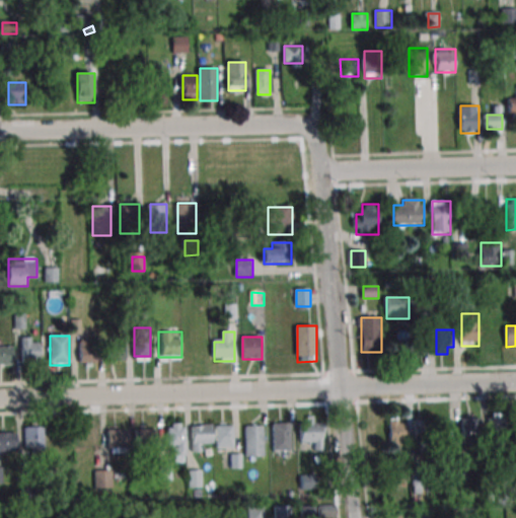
[(22,362),(41,362),(41,338),(22,338),(22,362)]
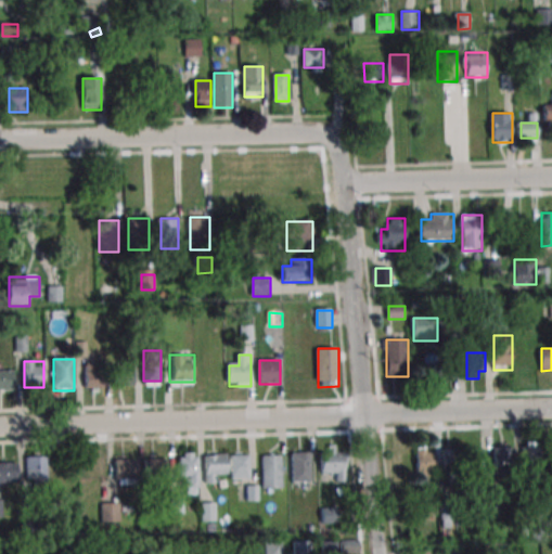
[(135,364),(116,364),(116,388),(135,388),(135,364)]
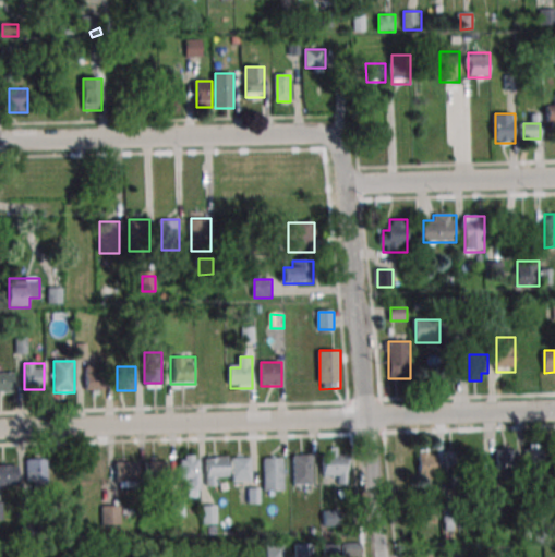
[(105,367),(85,368),(86,394),(105,394),(105,367)]
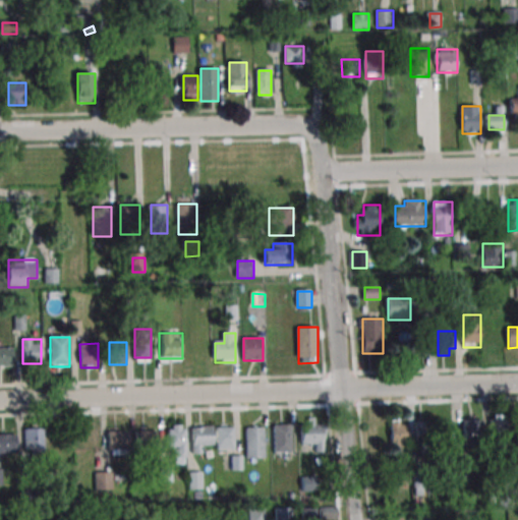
[(0,366),(14,366),(14,348),(0,347),(0,366)]
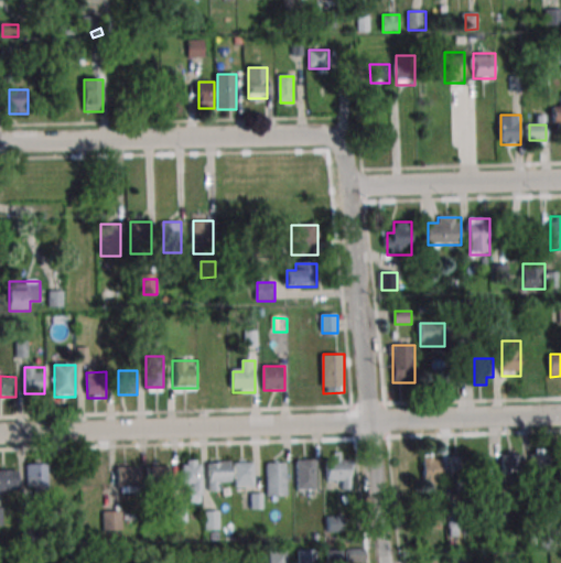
[(535,486),(557,486),(557,451),(535,451),(535,486)]
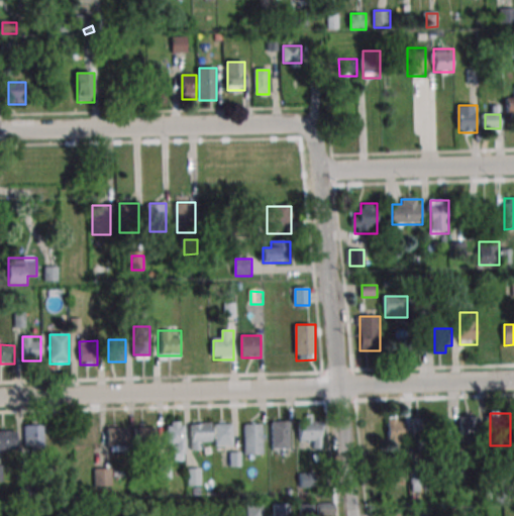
[(301,441),(312,441),(312,448),(323,448),(323,417),(301,417),(301,441)]
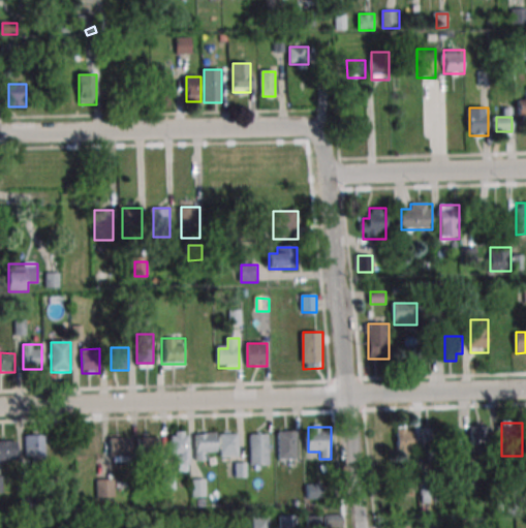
[(399,455),(416,455),(416,427),(399,427),(399,455)]
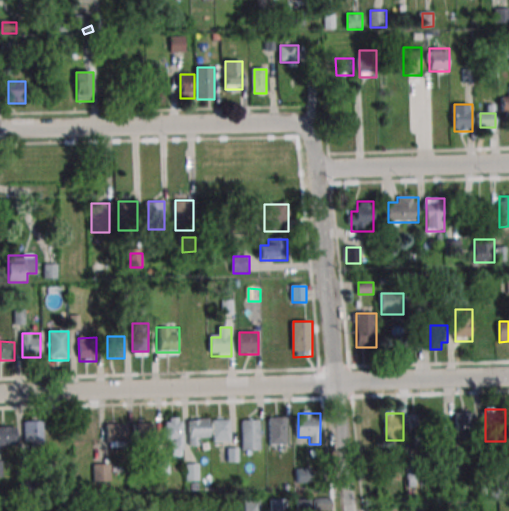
[(475,413),(456,413),(456,433),(475,433),(475,413)]
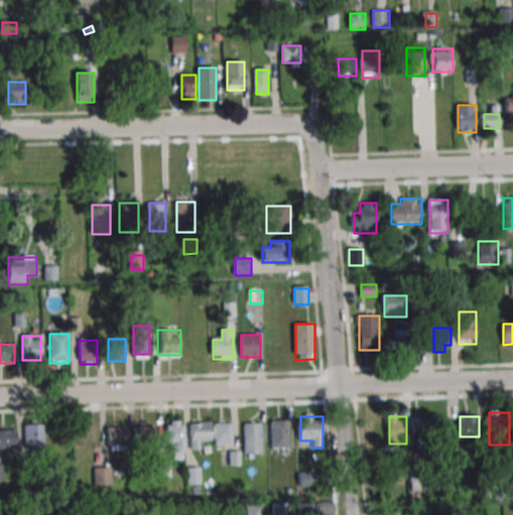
[(433,419),(414,419),(414,447),(433,447),(433,419)]
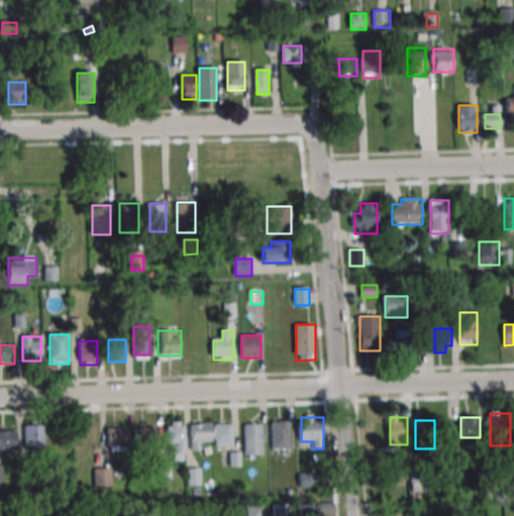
[(291,449),(291,421),(274,421),(274,449),(291,449)]
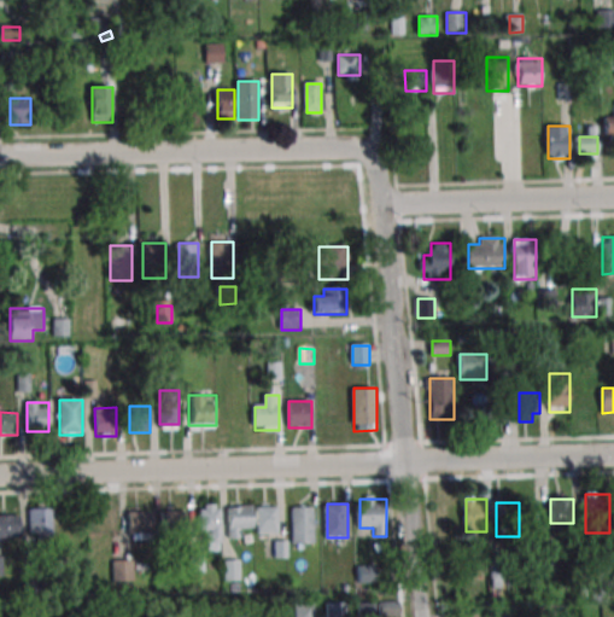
[(222,505),(202,505),(202,536),(222,536),(222,505)]
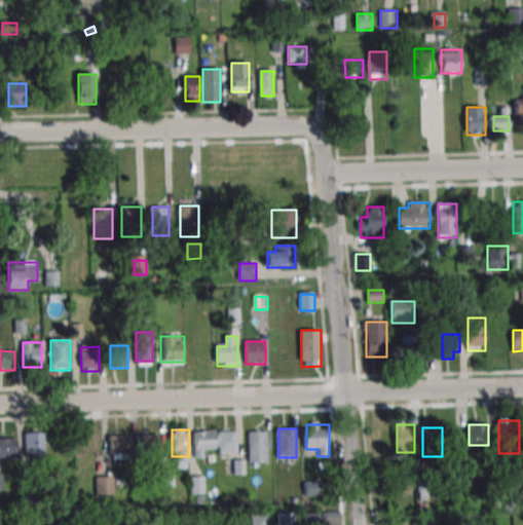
[(217,430),(196,430),(196,458),(206,458),(206,449),(217,449),(217,430)]
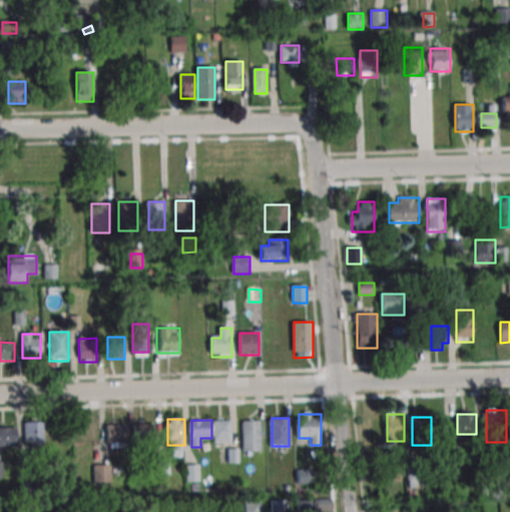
[(44,445),(44,421),(25,421),(25,445),(44,445)]
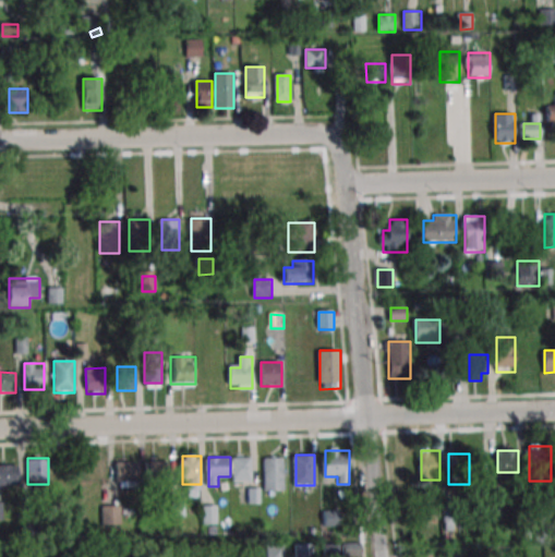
[(233,483),(252,483),(252,458),(233,458),(233,483)]
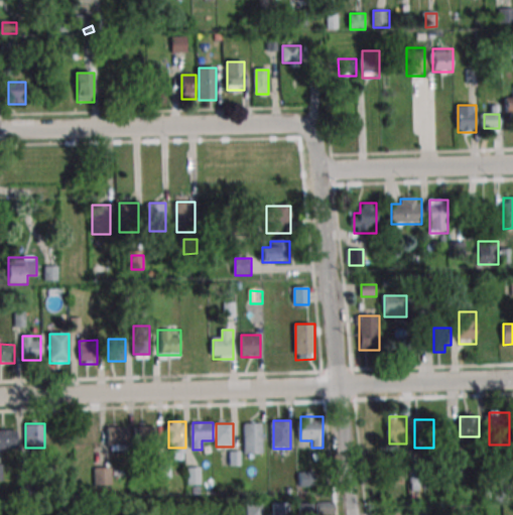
[(246,424),(246,455),(263,455),(263,423),(246,424)]
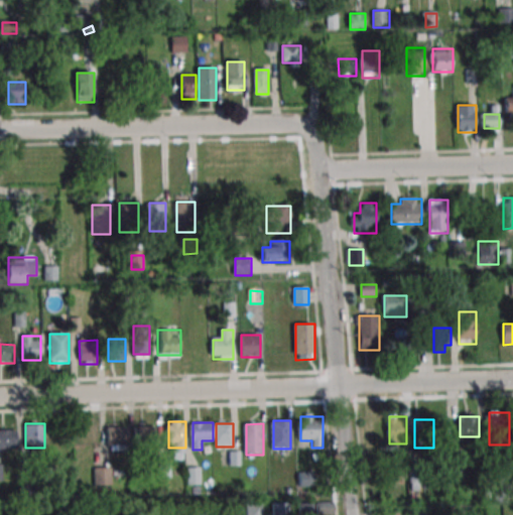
[(107,426),(107,451),(128,451),(128,426),(107,426)]
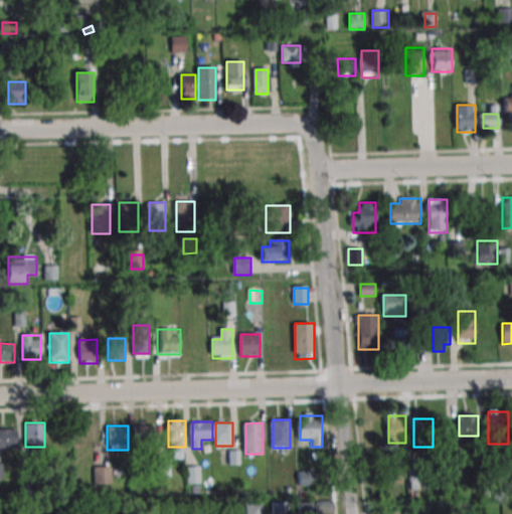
[(135,447),(157,447),(157,426),(135,426),(135,447)]
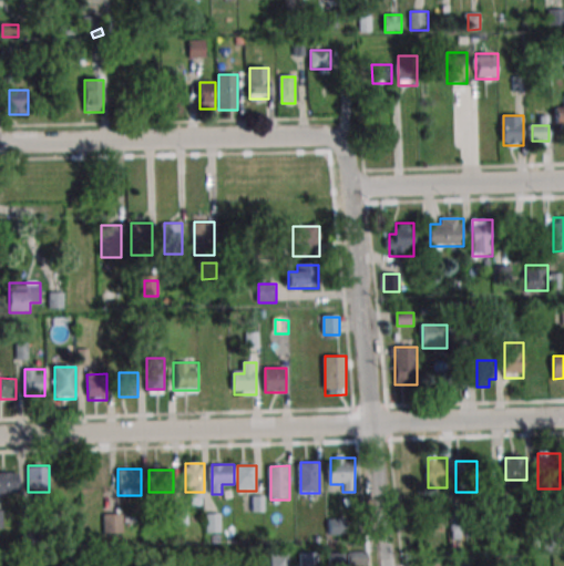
[(19,474),(0,473),(0,493),(19,494),(19,474)]
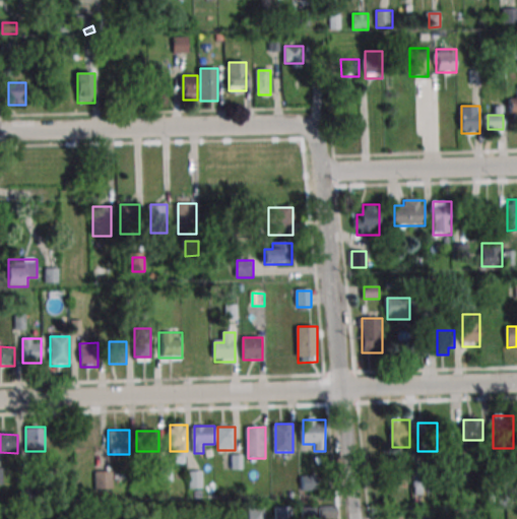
[(97,490),(114,490),(114,469),(97,469),(97,490)]
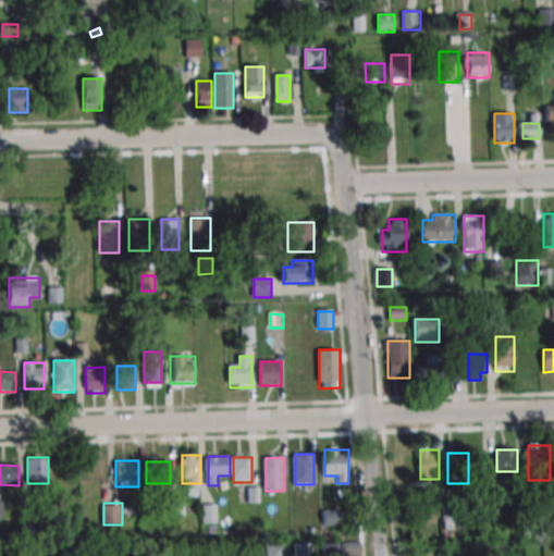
[(342,509),(324,509),(324,526),(342,526),(342,509)]
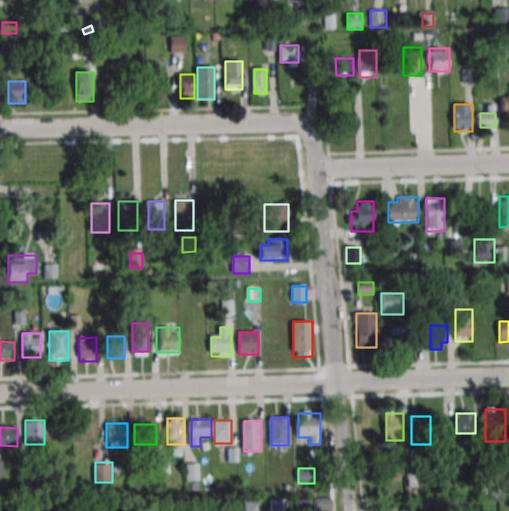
[(286,510),(287,500),(272,500),(272,510),(286,510)]
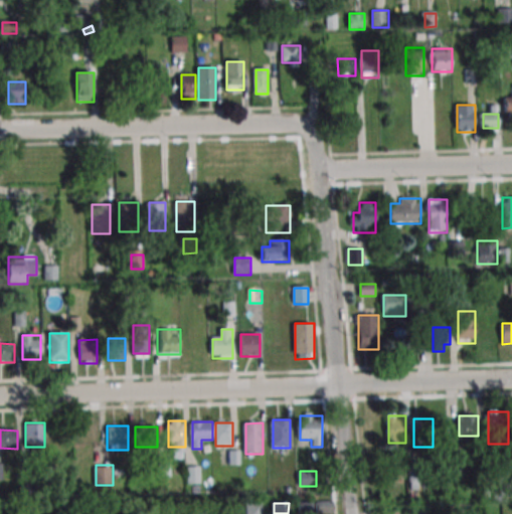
[(315,513),(315,503),(300,503),(300,513),(315,513)]
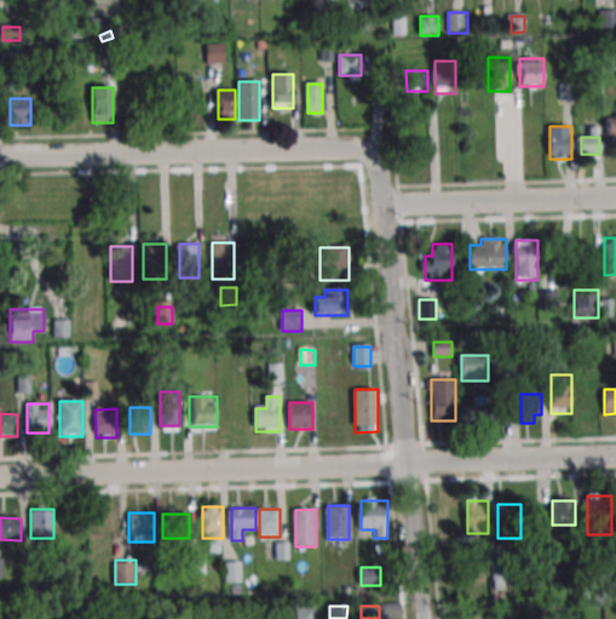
[(316,618),(317,607),(298,607),(297,618),(316,618)]
